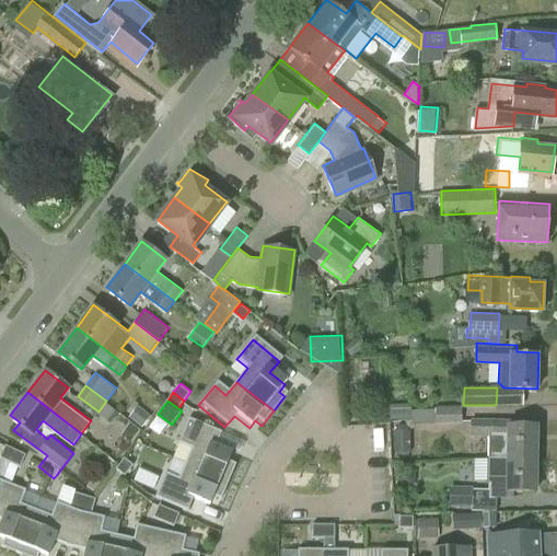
[(414,421),(463,419),(462,407),(414,408),(414,421)]
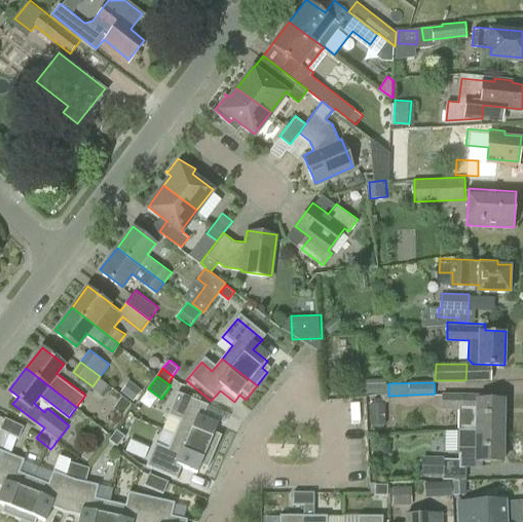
[(178,390),(169,413),(182,419),(176,433),(216,450),(223,434),(216,432),(219,423),(203,416),(209,404),(178,390)]
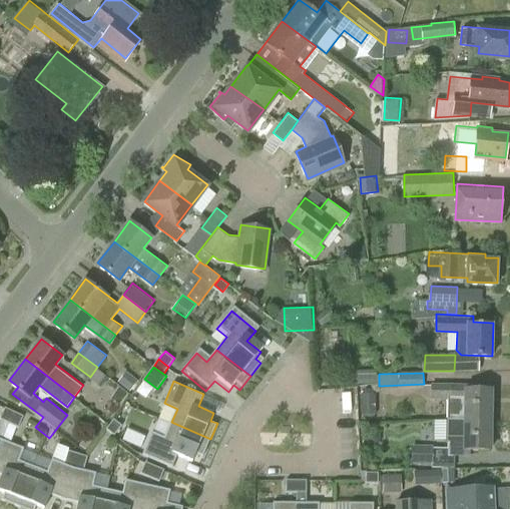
[(448,416),(492,417),(492,390),(472,390),(472,383),(433,383),(432,398),(449,398),(448,416)]
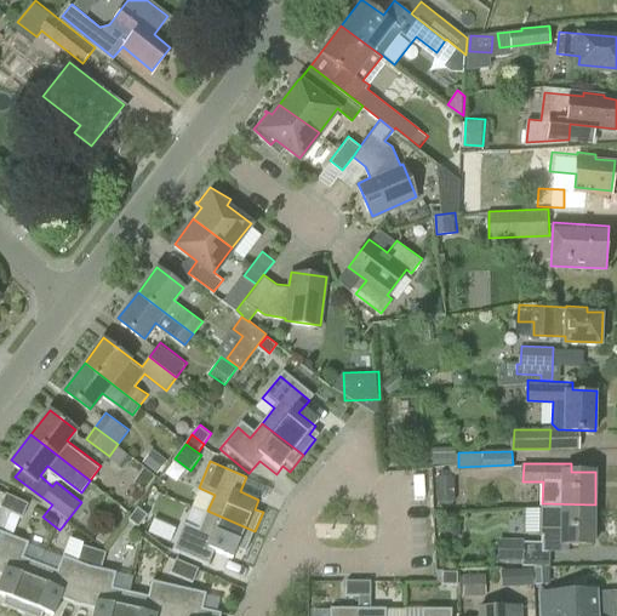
[(5,497),(15,505),(23,492),(13,485),(5,497)]
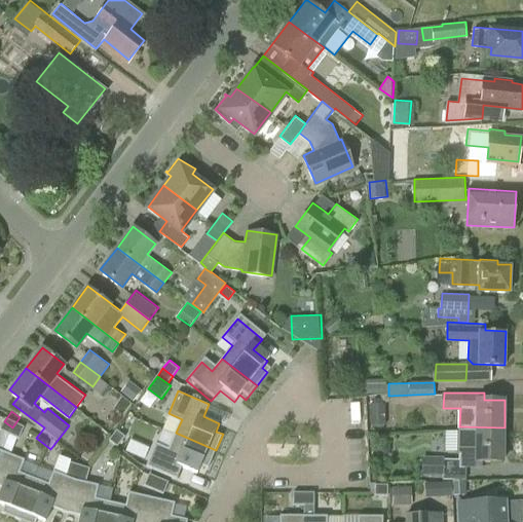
[(28,423),(20,417),(12,427),(21,434),(28,423)]
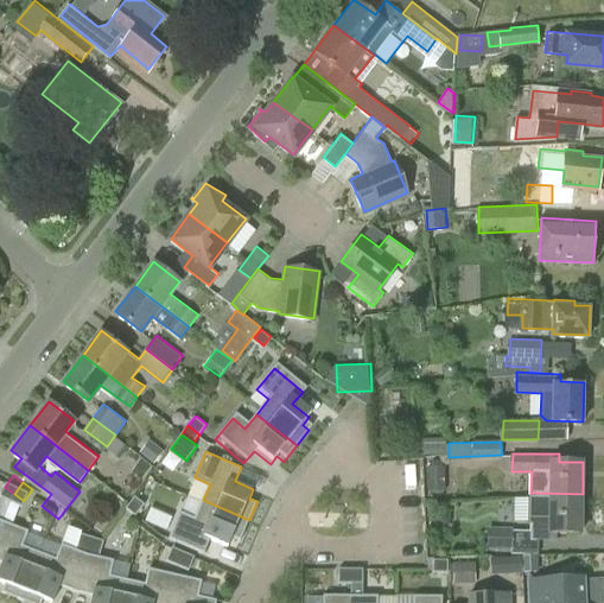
[(582,532),(583,494),(531,493),(531,522),(534,522),(534,527),(489,527),(489,547),(513,548),(513,551),(540,552),(540,538),(557,538),(557,532),(582,532)]
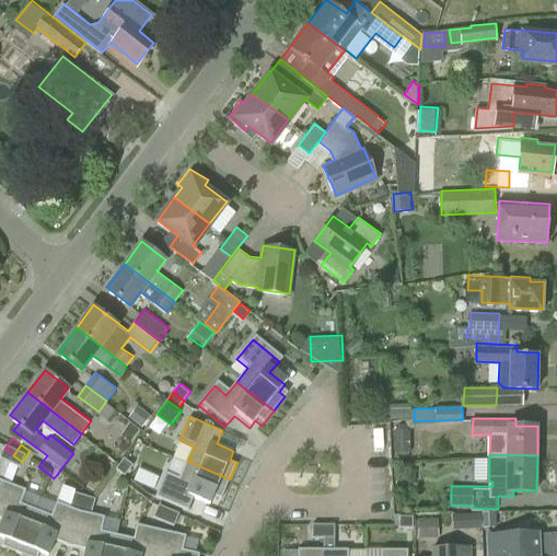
[(181,476),(166,471),(157,495),(189,509),(195,495),(211,502),(216,494),(223,497),(230,479),(187,461),(181,476)]
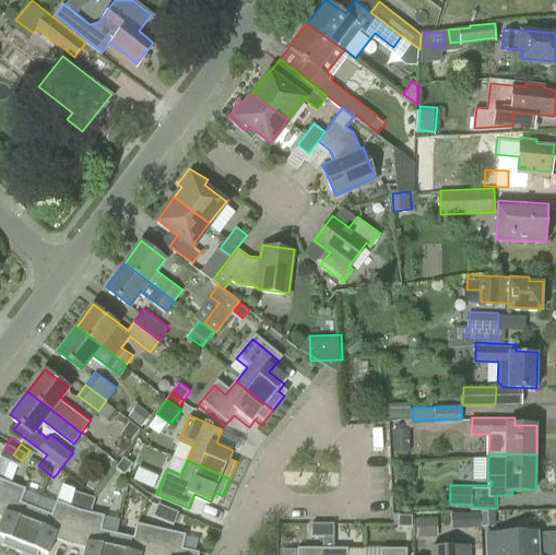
[(134,471),(123,463),(118,472),(128,479),(134,471)]
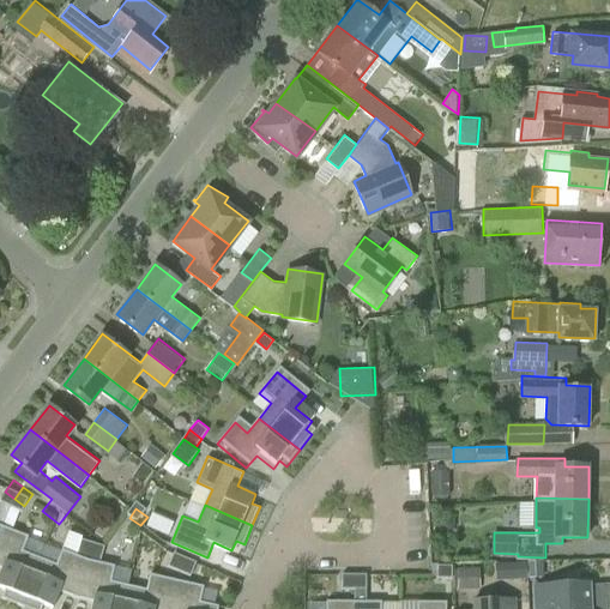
[(23,604),(42,556),(24,549),(30,535),(5,524),(0,536),(0,564),(5,566),(0,577),(0,585),(7,588),(4,596),(23,604)]
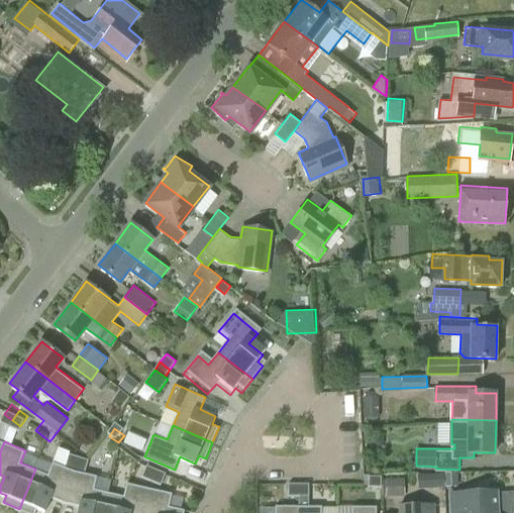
[(81,453),(71,450),(68,462),(77,465),(81,453)]
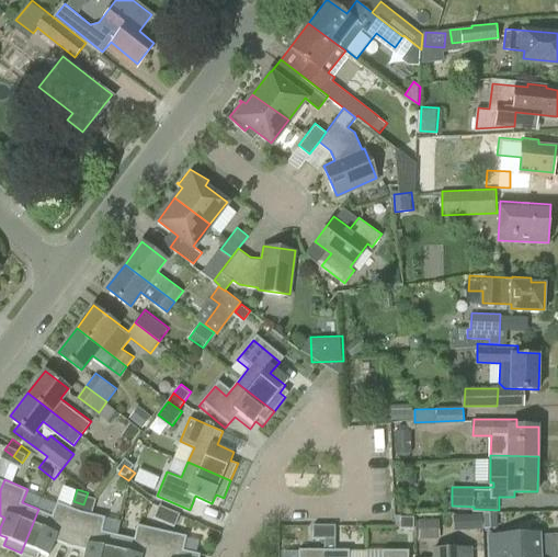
[(83,504),(94,508),(98,496),(88,492),(83,504)]
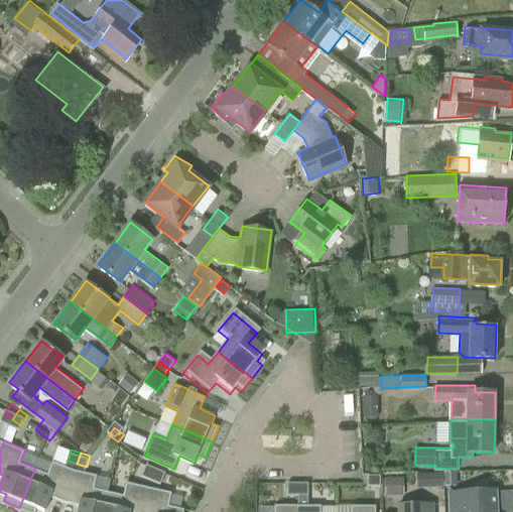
[(49,473),(35,468),(19,508),(29,511),(35,511),(37,507),(45,510),(51,495),(66,500),(77,469),(53,461),(49,473)]
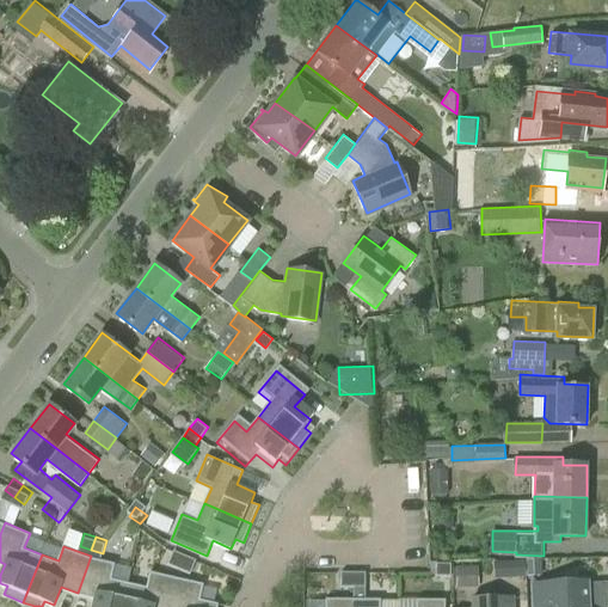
[(174,550),(170,563),(180,568),(186,555),(174,550)]
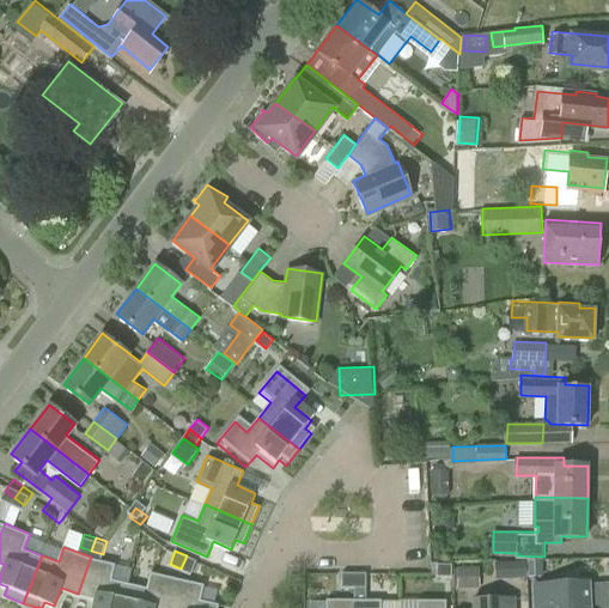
[(187,555),(181,569),(193,572),(198,559),(187,555)]
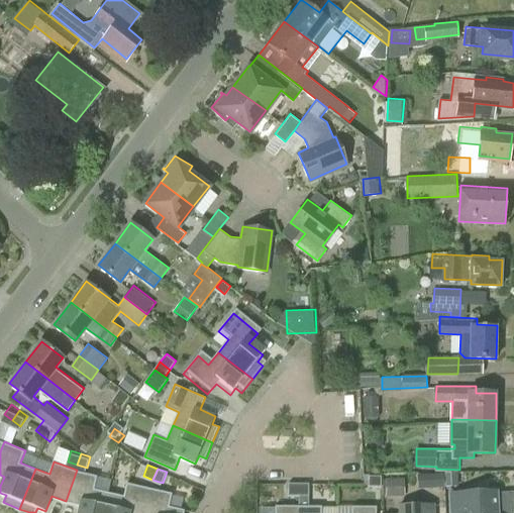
[(104,512),(110,492),(95,488),(98,475),(77,470),(66,501),(80,504),(78,512),(104,512)]
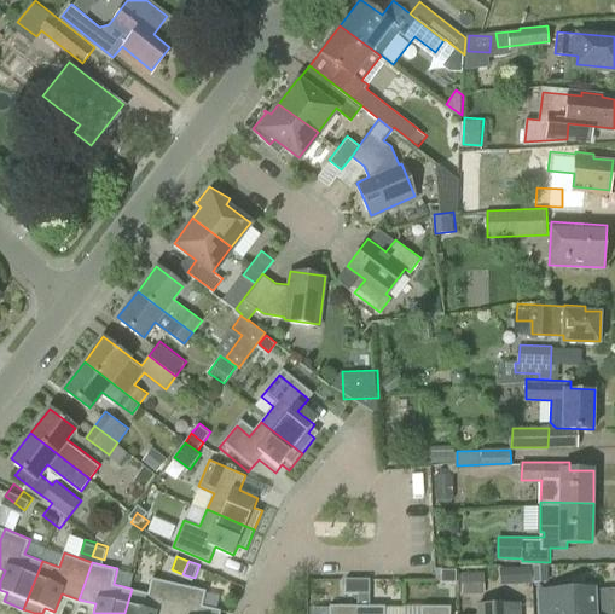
[(436,562),(436,577),(448,577),(448,562),(436,562)]
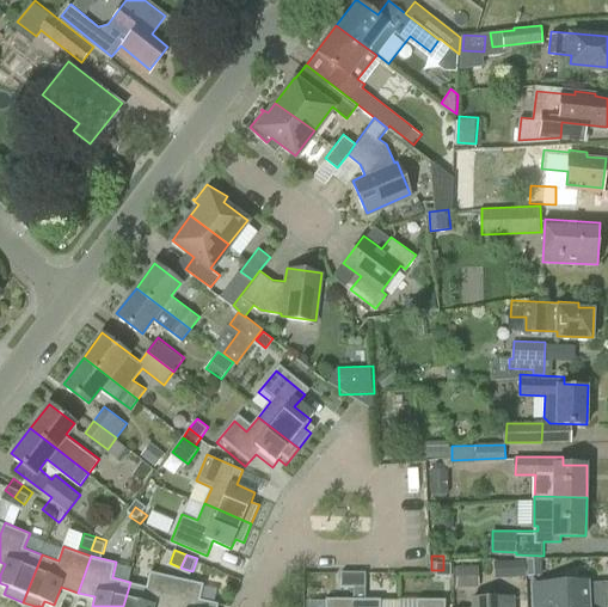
[(459,587),(480,586),(479,564),(458,565),(459,587)]
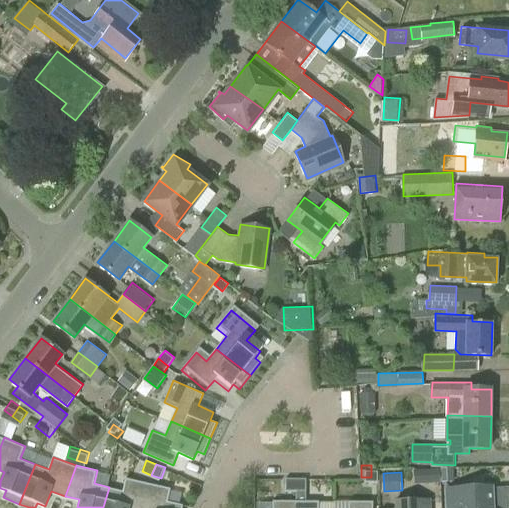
[(123,490),(109,487),(103,507),(143,507),(149,482),(126,477),(123,490)]
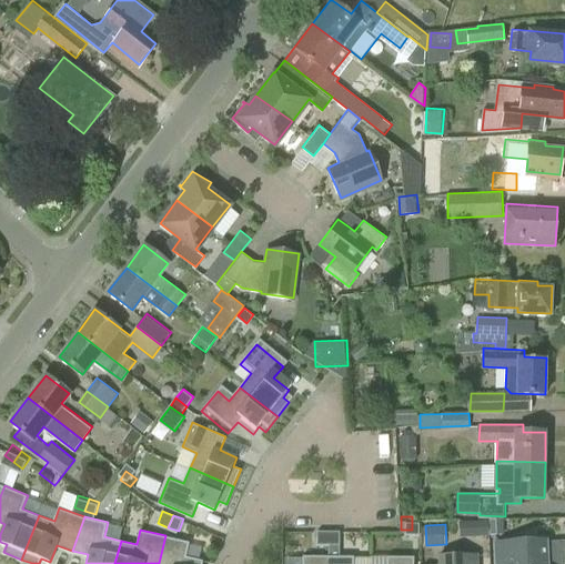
[(319,544),(330,544),(330,531),(319,531),(319,544)]
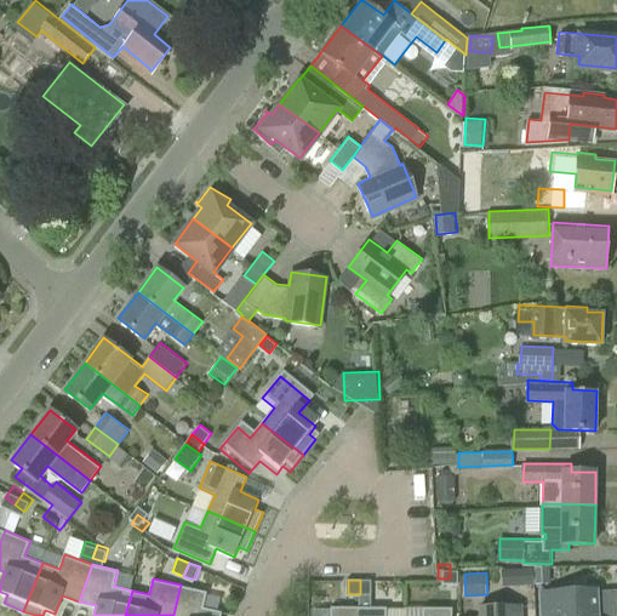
[(372,580),(360,580),(360,594),(372,594),(372,580)]
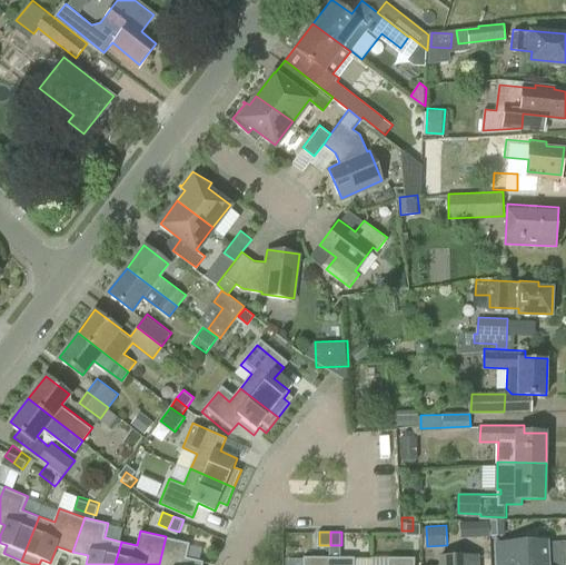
[(166,536),(159,564),(204,564),(205,561),(187,557),(190,543),(166,536)]
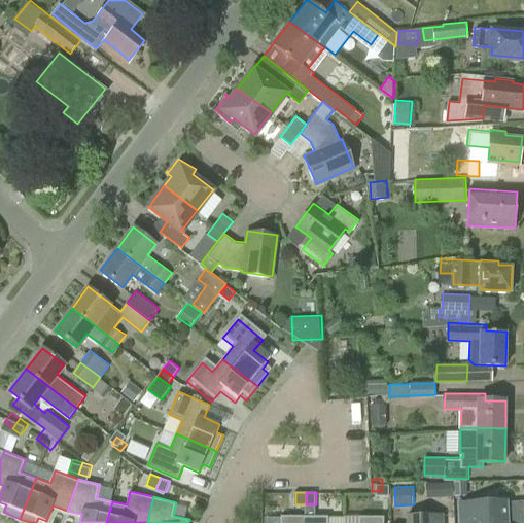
[(507,522),(507,500),(459,502),(460,522),(507,522)]
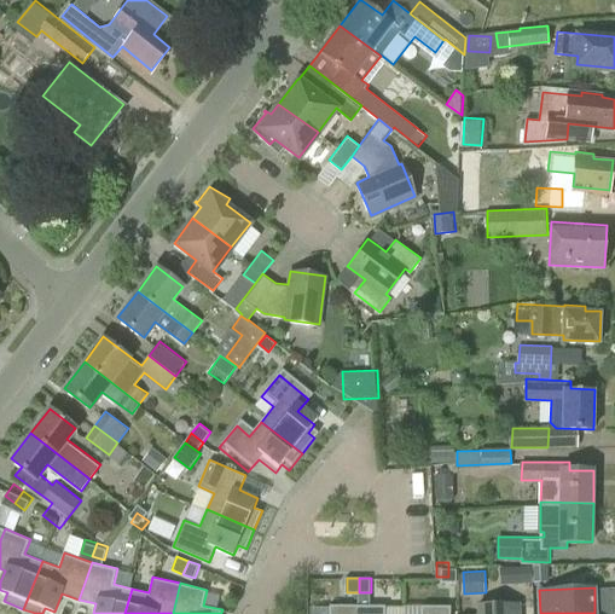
[(521,613),(521,603),(479,606),(479,613),(521,613)]
